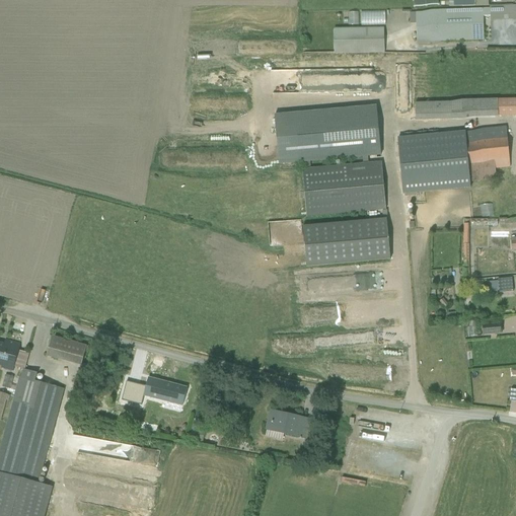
[(491,8),(417,8),(418,41),(491,40),(491,8)]
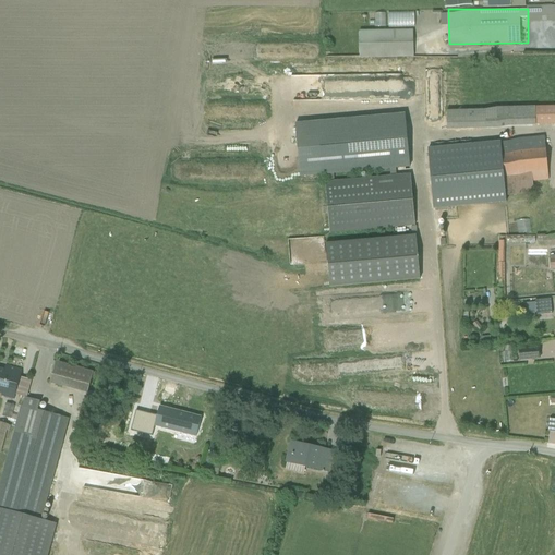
[(364,11),(364,21),(381,21),(379,10),(364,11)]
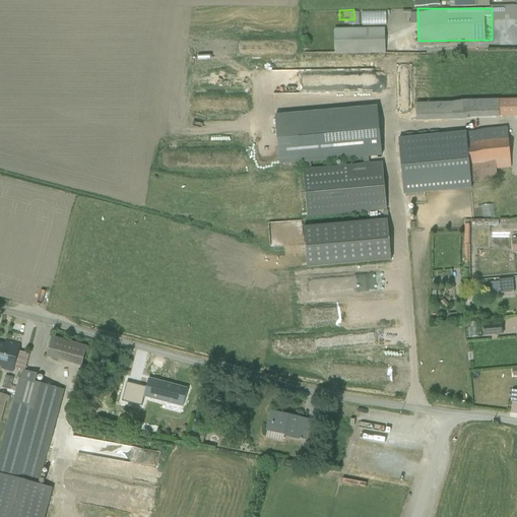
[(363,9),(363,22),(387,22),(387,9),(363,9)]
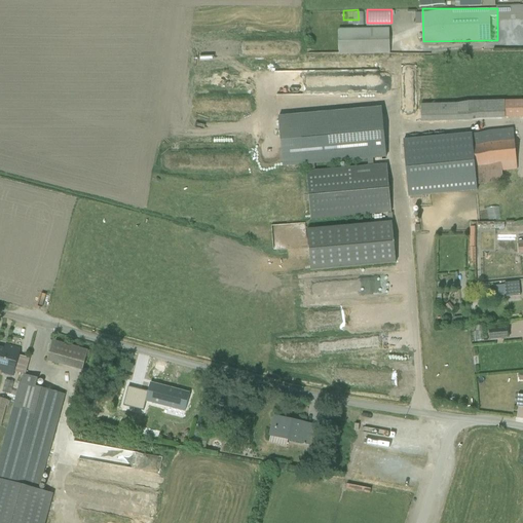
[(335,25),(336,38),(372,37),(372,25),(335,25)]
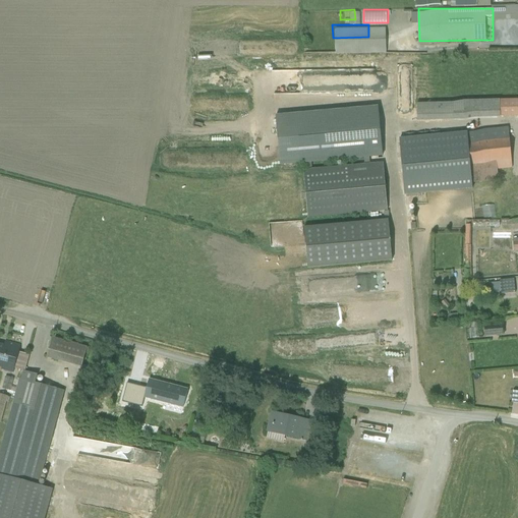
[(266,70),(263,82),(269,84),(272,72),(266,70)]
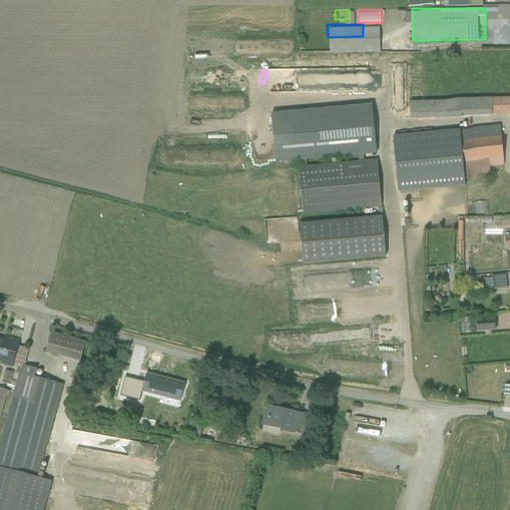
[(509,96),(413,99),(413,116),(509,113),(509,96)]
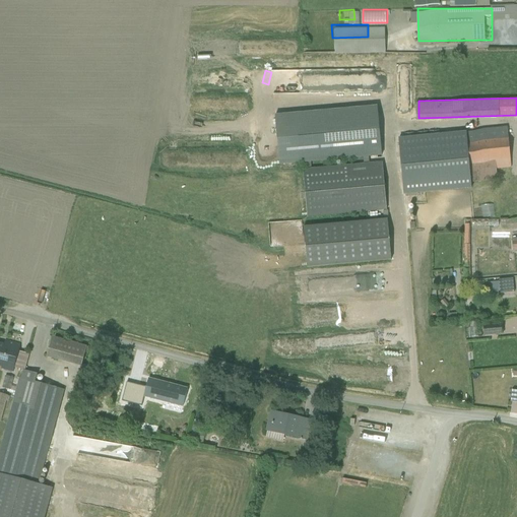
[(282,163),(384,154),(380,104),(278,113),(282,163)]
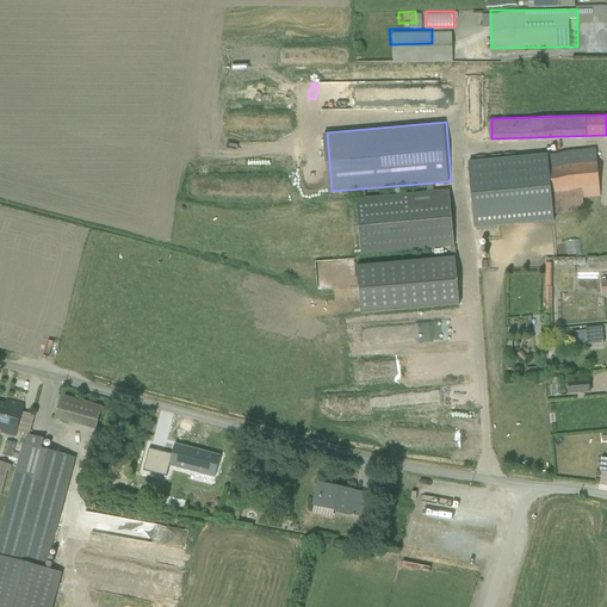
[(550,200),(602,196),(596,148),(549,153),(547,147),(466,155),(471,199),(549,191),(550,200)]
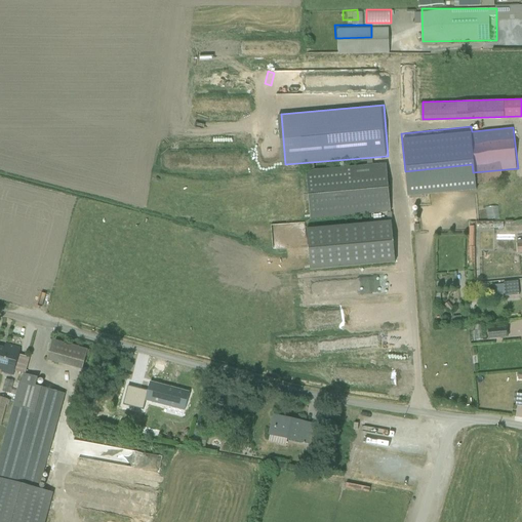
[(313,218),(390,209),(384,160),(307,169),(313,218)]
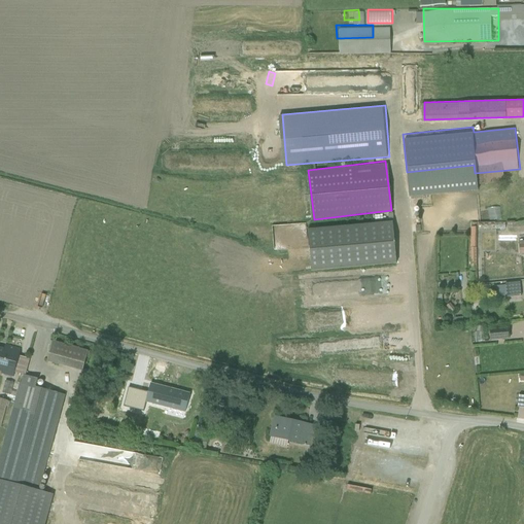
[(306,229),(311,271),(396,260),(391,218),(306,229)]
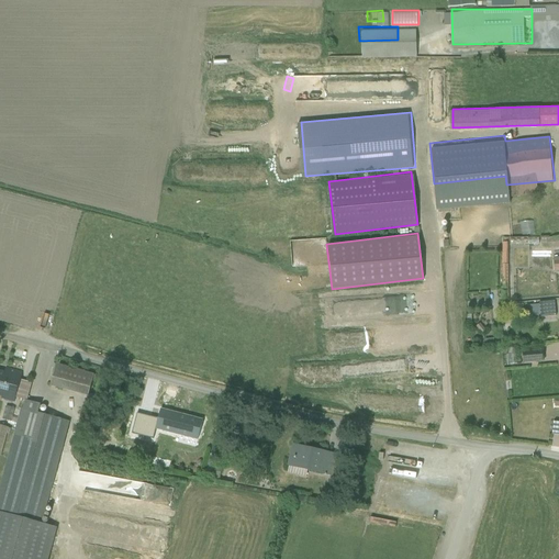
[(558,233),(536,233),(536,246),(558,246),(558,233)]
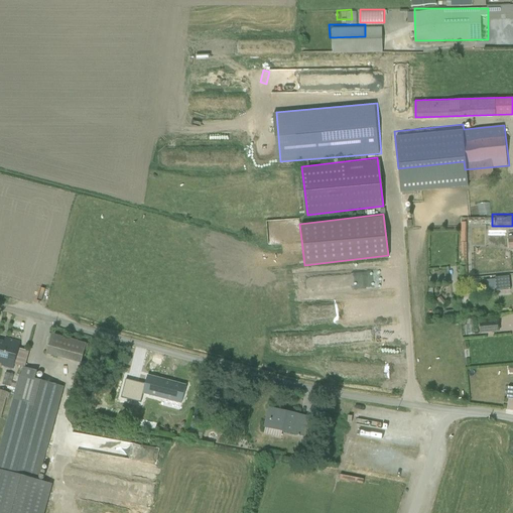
[(457,269),(463,269),(466,218),(459,218),(457,269)]
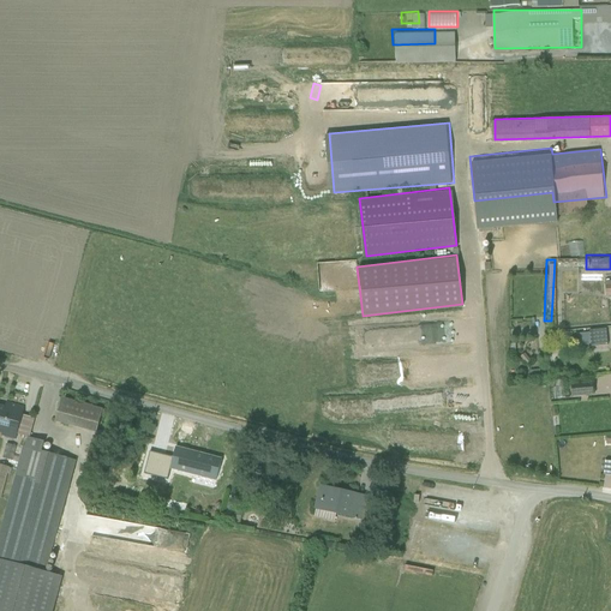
[(610,275),(600,276),(603,289),(610,288),(610,275)]
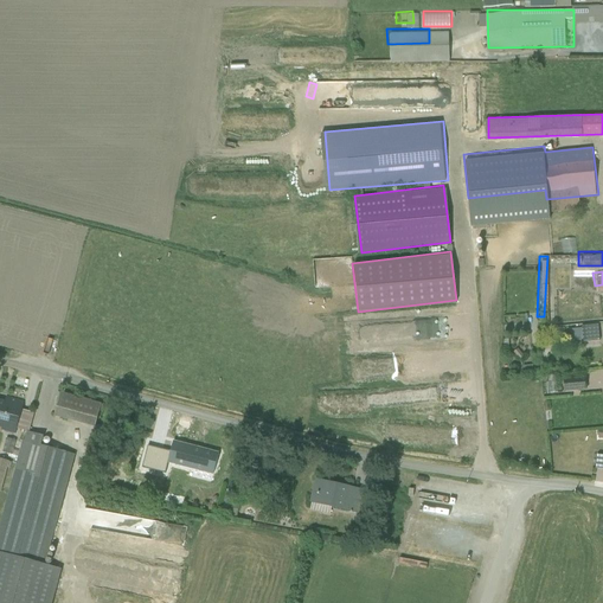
[(578,335),(600,335),(600,325),(578,325),(578,335)]
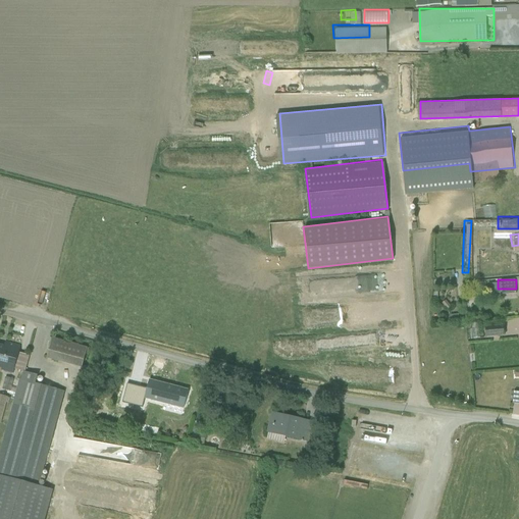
[(505,332),(505,320),(483,321),(483,333),(505,332)]
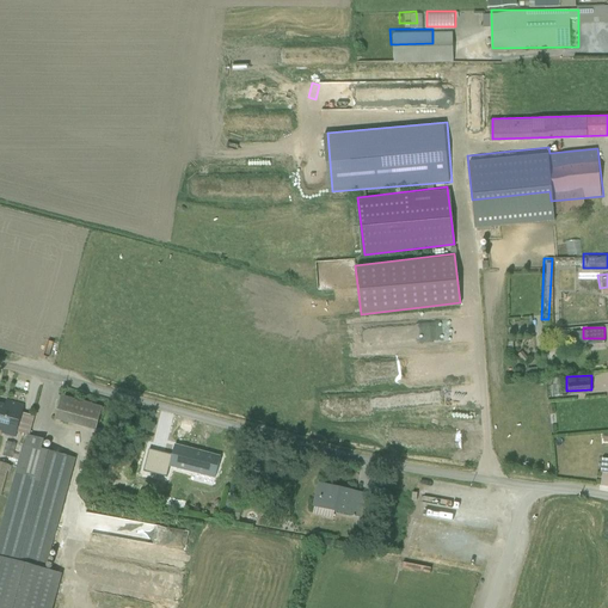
[(60,394),(54,417),(96,429),(102,405),(60,394)]
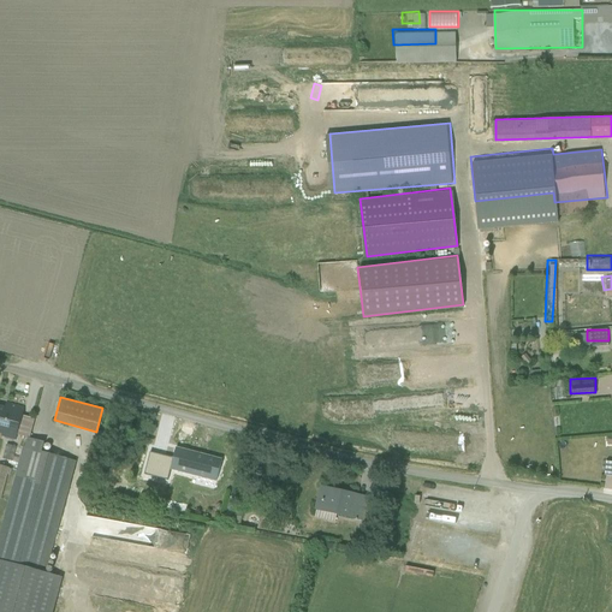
[(0,433),(18,439),(19,433),(33,437),(37,417),(24,414),(27,405),(9,400),(7,405),(0,403),(0,433)]
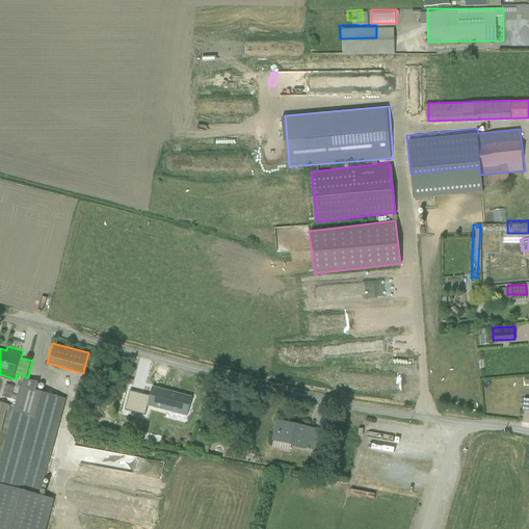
[(0,483),(42,495),(67,397),(38,390),(41,381),(25,378),(23,386),(21,386),(0,466),(0,483)]
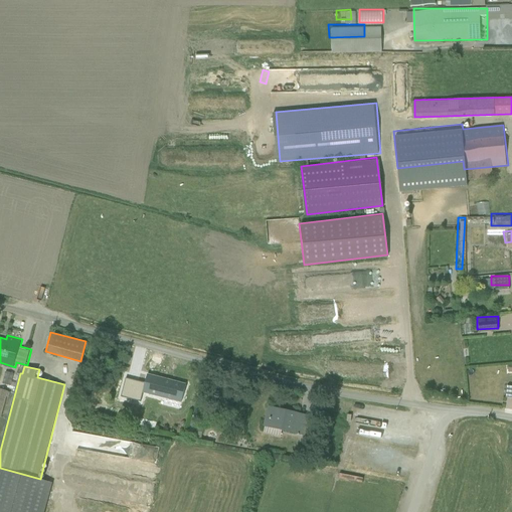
[(143,391),(182,401),(187,382),(148,372),(143,391)]
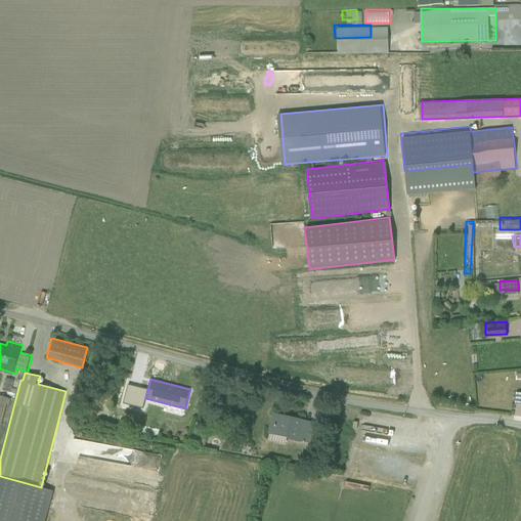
[(512,388),(511,400),(520,401),(520,389),(512,388)]
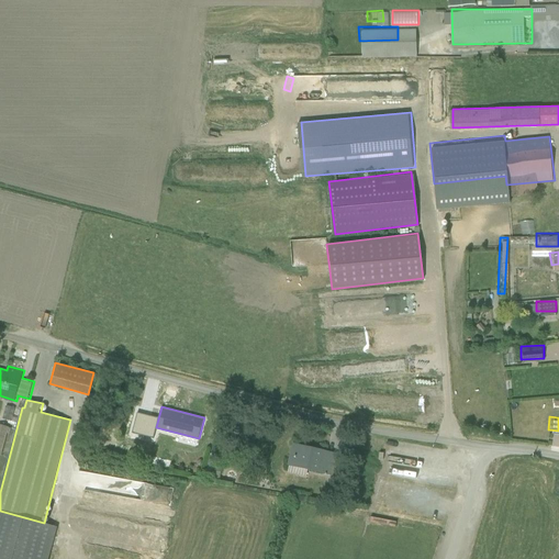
[(0,449),(1,450),(9,423),(0,420),(0,449)]
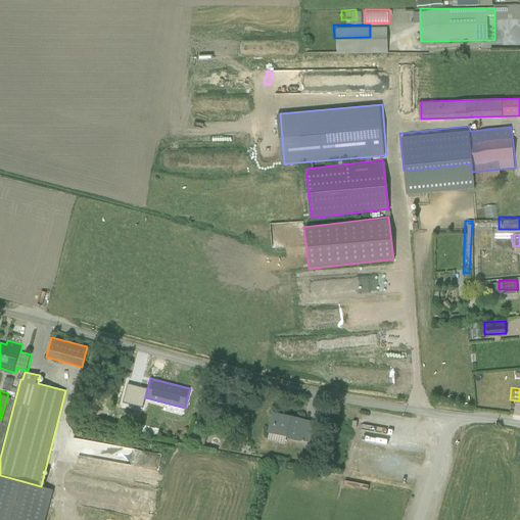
[(273,431),(316,440),(321,421),(277,411),(273,431)]
